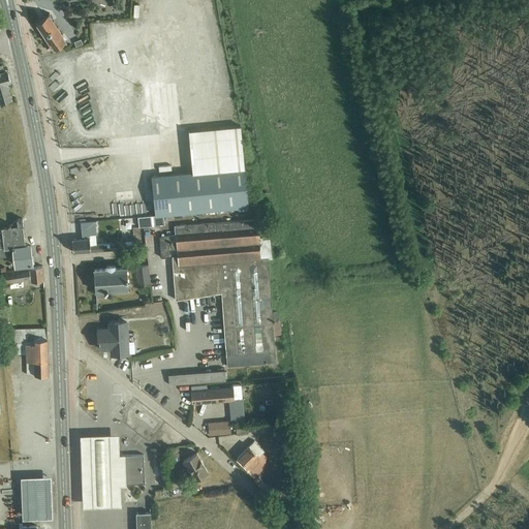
[(51,14),(50,13),(34,23),(36,25),(37,24),(40,29),(39,30),(40,31),(41,30),(44,35),(44,36),(44,37),(45,37),(49,42),(49,43),(45,45),(49,50),(53,47),(55,49),(66,41),(62,35),(63,34),(62,33),(62,34),(58,29),(59,28),(58,27),(57,28),(54,22),(55,22),(54,21),(53,21),(50,16),(51,14)]
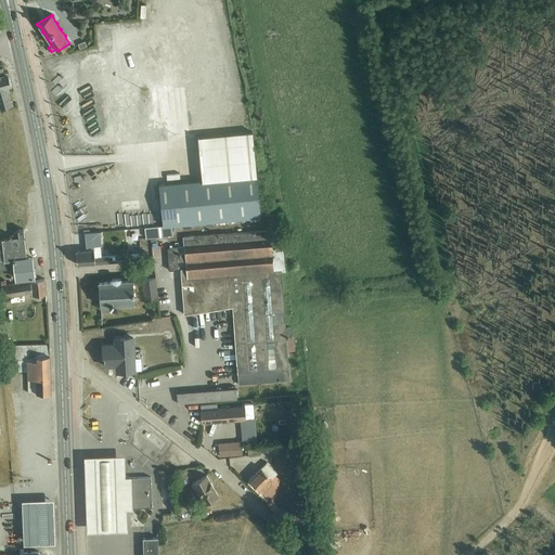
[(0,107),(12,105),(8,87),(12,86),(8,74),(4,75),(2,68),(0,68),(0,107)]
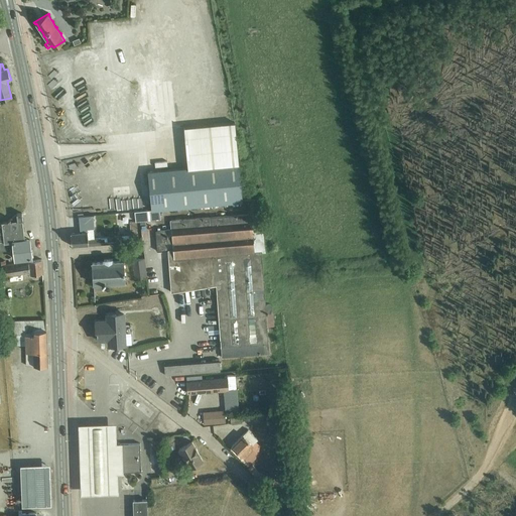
[(132,72),(106,73),(106,83),(132,82),(132,72)]
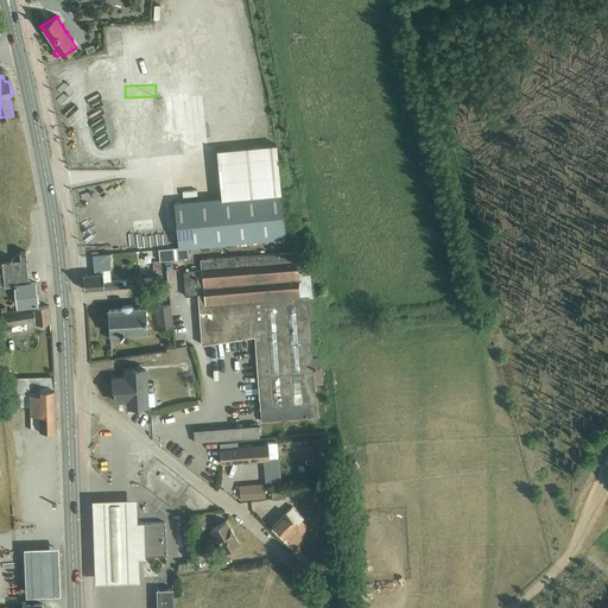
[(277,140),(277,130),(259,130),(259,140),(277,140)]
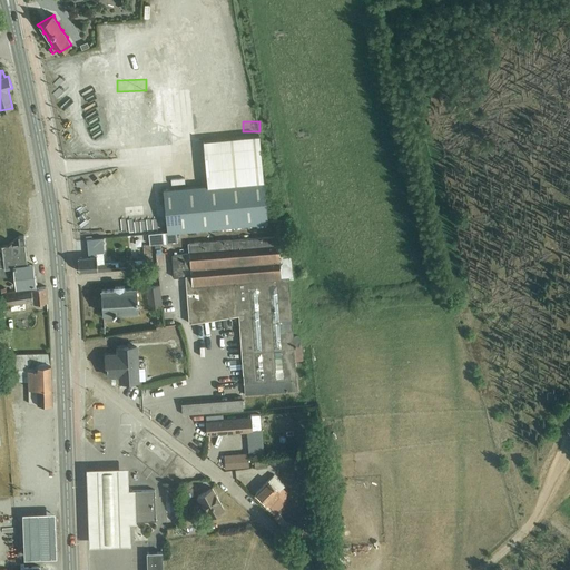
[(268,222),(264,179),(241,182),(216,184),(207,185),(184,187),(163,189),(164,199),(166,222),(167,232),(177,232),(187,231),(219,227),(244,225),(268,222)]
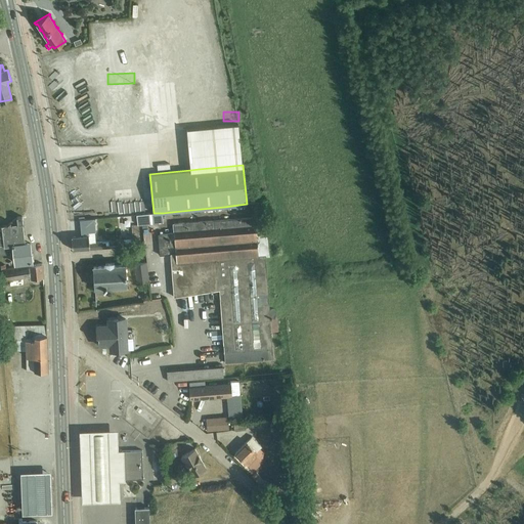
[(273,359),(270,318),(275,317),(274,308),(269,309),(267,284),(267,273),(265,256),(267,256),(263,202),(260,202),(247,203),(248,210),(254,210),(255,217),(173,224),(174,233),(160,234),(161,255),(171,254),(174,297),(219,290),(225,362),(273,359)]
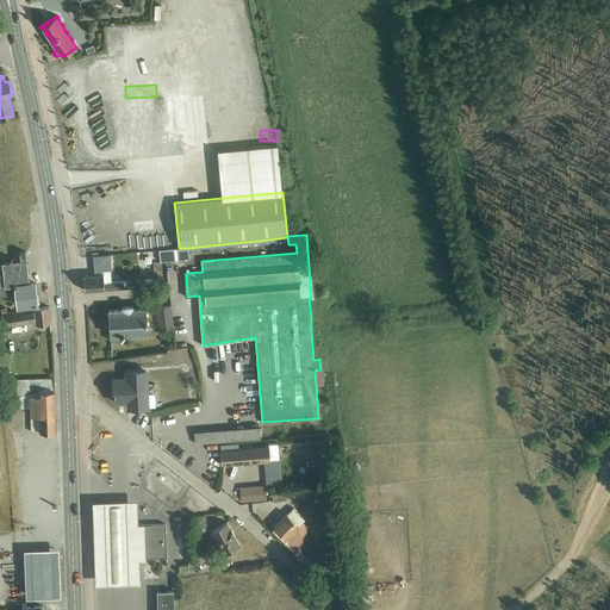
[(191,259),(190,248),(179,248),(160,250),(161,262),(191,259)]
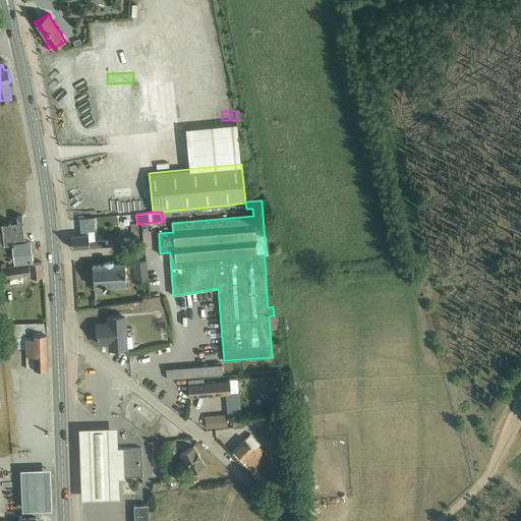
[(7,224),(0,224),(0,245),(23,242),(25,242),(22,216),(16,216),(7,224)]
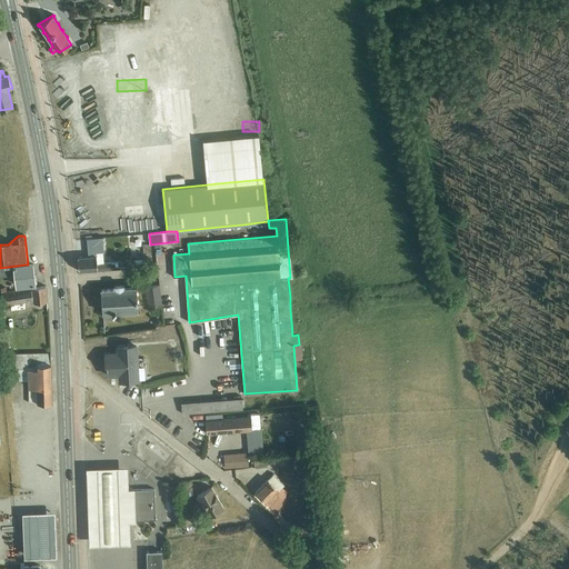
[(102,238),(87,239),(88,256),(78,257),(79,271),(111,269),(111,263),(103,263),(103,252),(105,252),(102,238)]
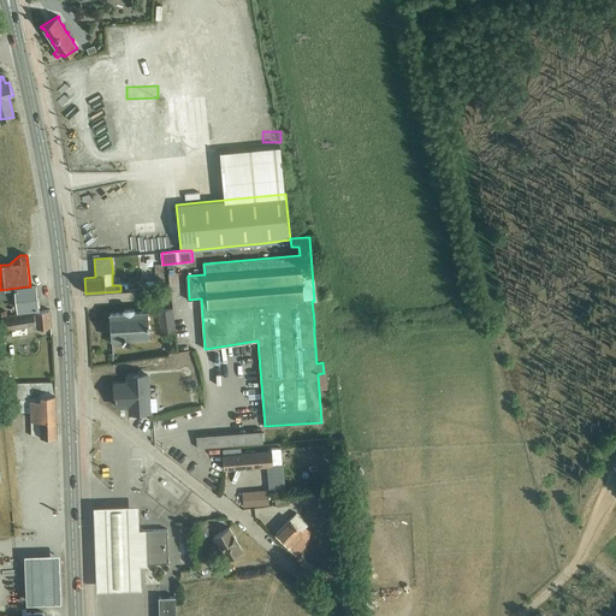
[(30,286),(28,286),(0,290),(0,295),(0,300),(9,298),(9,295),(16,294),(18,309),(35,307),(35,308),(37,308),(37,304),(39,303),(39,297),(37,298),(35,286),(30,286)]
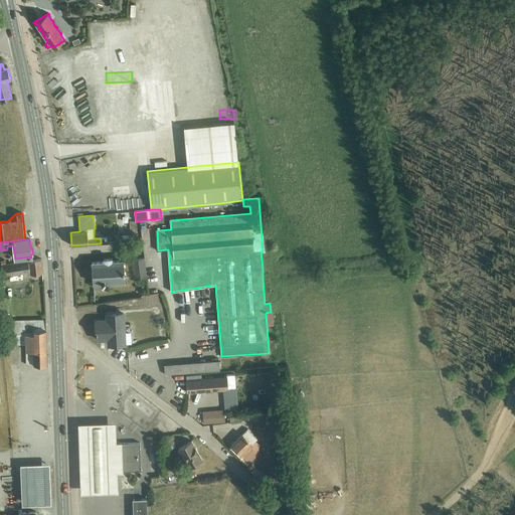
[(106,279),(125,277),(124,260),(112,261),(112,259),(104,259),(104,262),(92,262),(93,284),(101,283),(102,284),(106,280),(105,280),(106,279)]
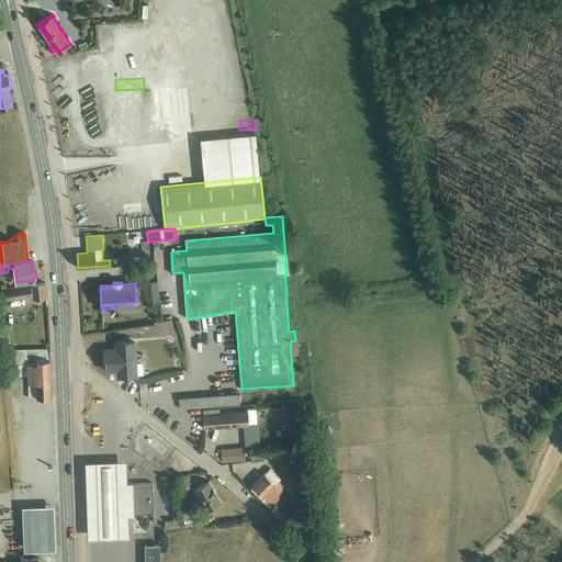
[(160,302),(157,282),(143,283),(145,304),(160,302)]
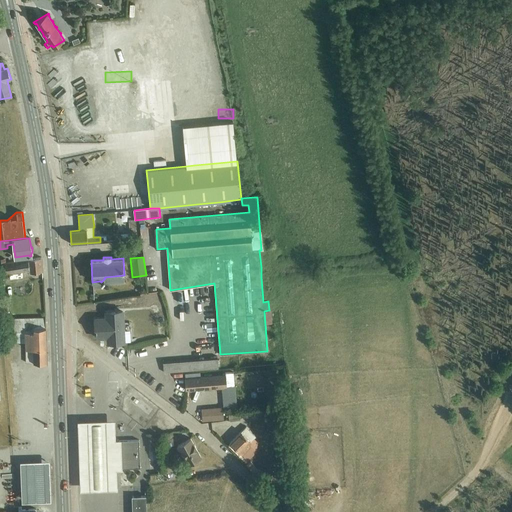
[(28,259),(5,264),(6,274),(30,270),(30,273),(42,271),(41,258),(28,259)]
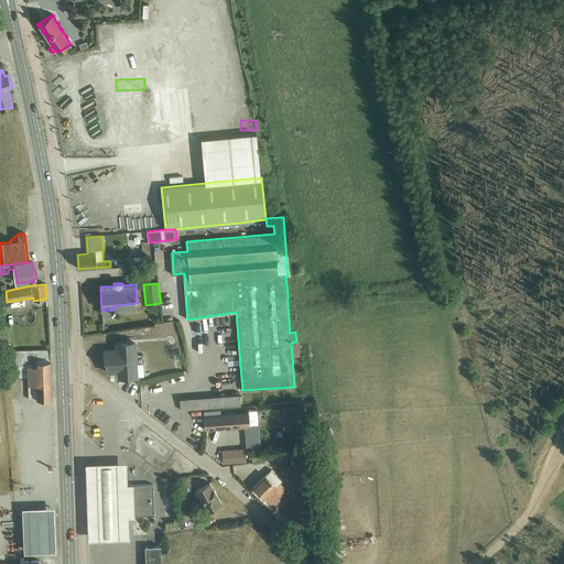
[(143,364),(137,364),(134,343),(117,344),(117,350),(105,351),(106,371),(119,370),(119,377),(143,376),(143,364)]
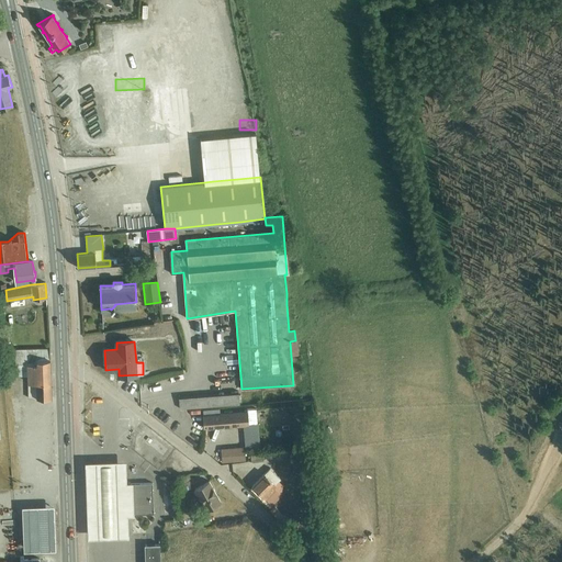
[(29,398),(52,397),(51,359),(49,348),(9,351),(9,375),(29,375),(29,398)]
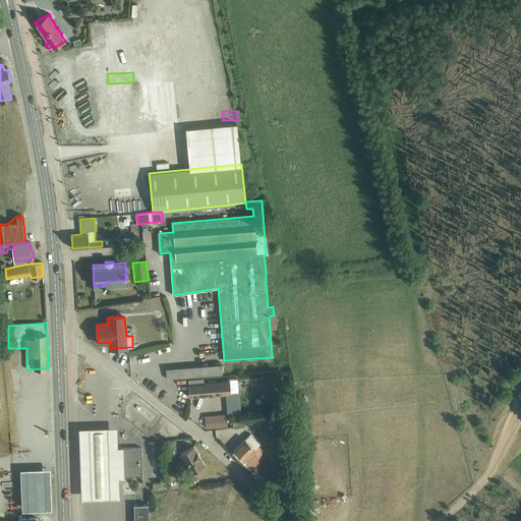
[(167,379),(222,374),(221,362),(166,367),(167,379)]
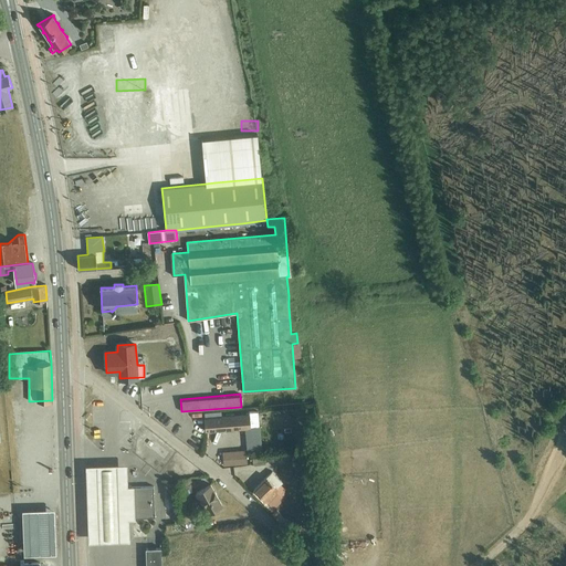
[(249,415),(205,418),(205,431),(244,428),(259,427),(258,411),(249,412),(249,415)]
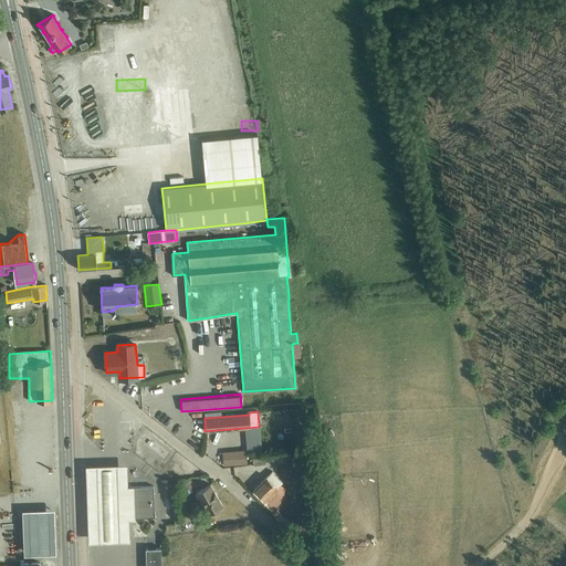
[(259,427),(244,428),(247,451),(261,450),(259,427)]
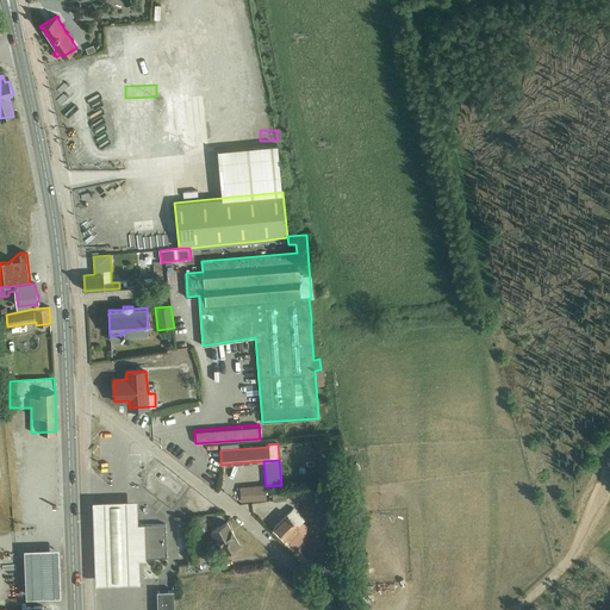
[(315,492),(316,502),(327,500),(341,500),(342,500),(342,483),(315,484),(315,486),(315,492)]
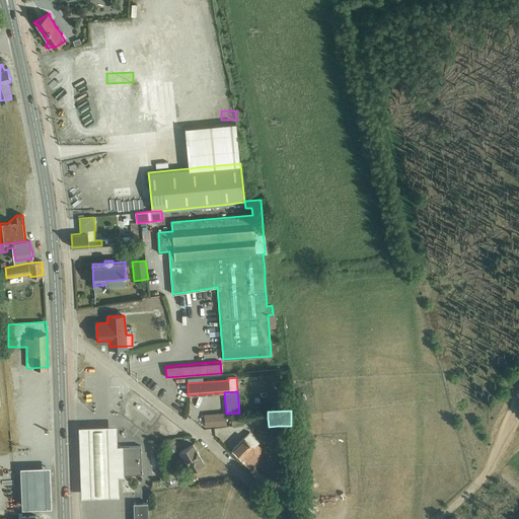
[(225,413),(204,415),(206,426),(227,425),(225,413)]
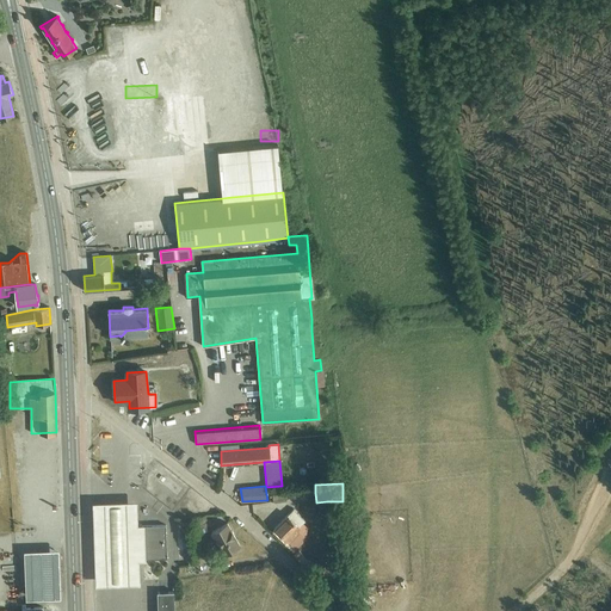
[(298,486),(287,487),(288,498),(300,497),(300,494),(298,489),(298,486)]
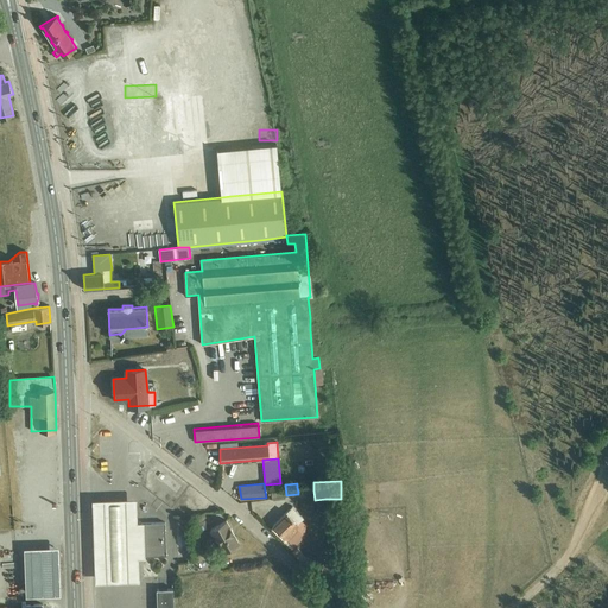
[(135,499),(92,500),(94,583),(138,582),(138,556),(143,556),(141,523),(135,524),(135,499)]
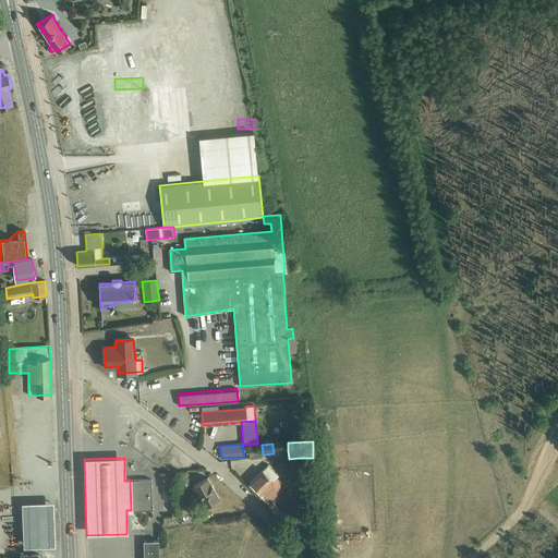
[(312,458),(299,458),(300,474),(313,474),(312,458)]
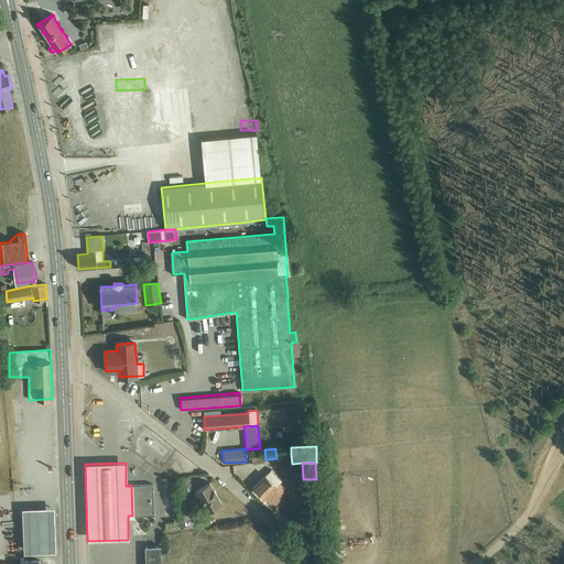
[(282,497),(275,490),(273,488),(275,486),(280,481),(270,472),(266,476),(253,488),(266,500),(272,507),(282,497)]
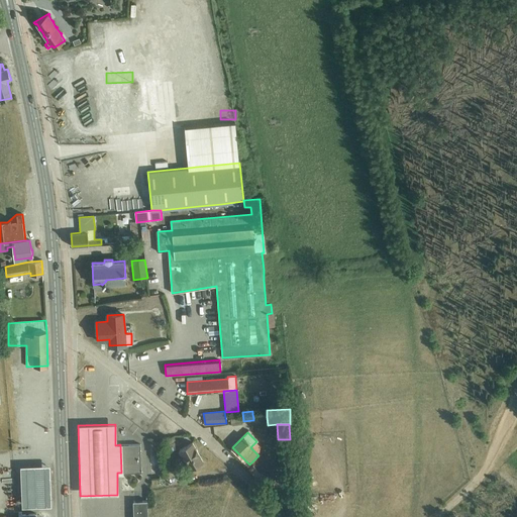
[(167,440),(163,442),(165,446),(176,440),(173,436),(166,439),(167,440)]
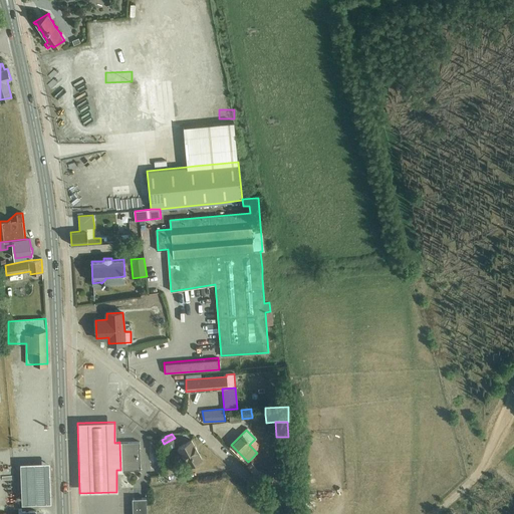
[(195,447),(191,440),(178,448),(189,467),(202,460),(197,451),(198,451),(195,446),(195,447)]
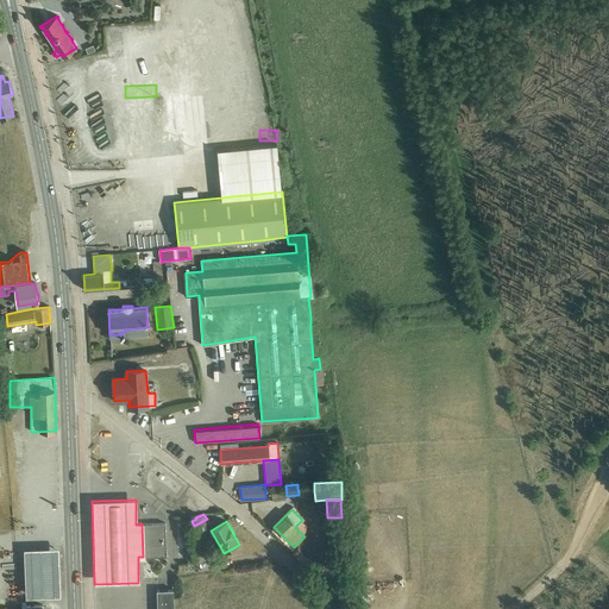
[(143,557),(167,556),(165,523),(142,523),(143,557)]
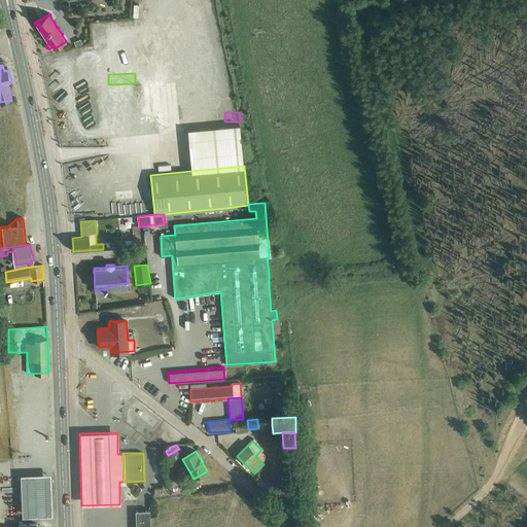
[(50,473),(22,476),(24,517),(54,516),(50,473)]
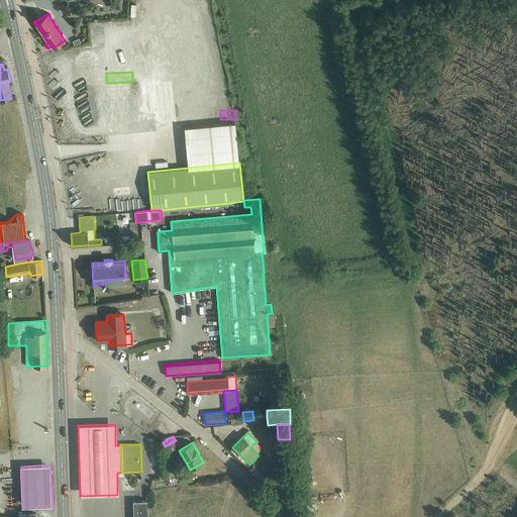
[(133,501),(133,516),(147,516),(147,501),(133,501)]
